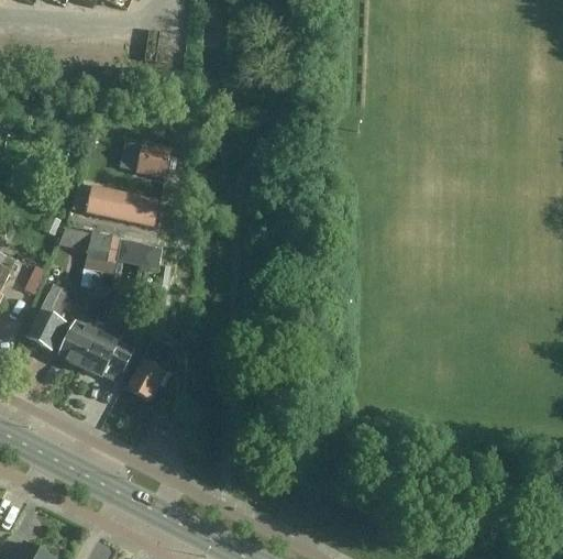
[(143,143),(136,171),(165,177),(172,150),(143,143)]
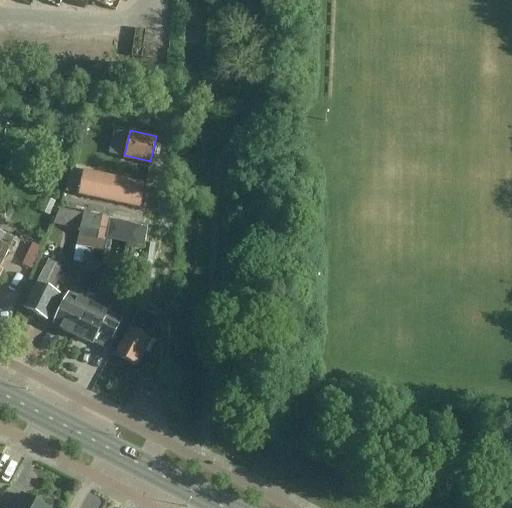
[(76,192),(140,206),(145,182),(82,168),(76,192)]
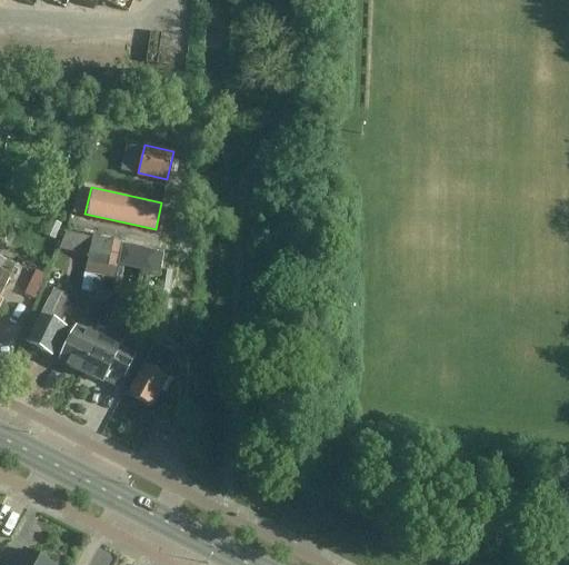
[(66,230),(59,247),(70,250),(75,233),(66,230)]
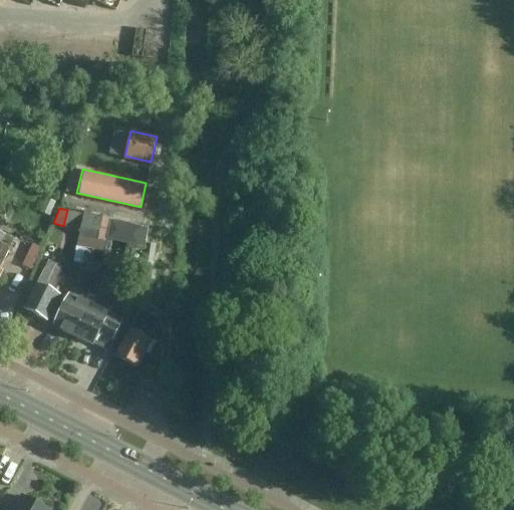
[(83,213),(79,233),(77,243),(94,247),(98,231),(105,233),(108,219),(83,213)]
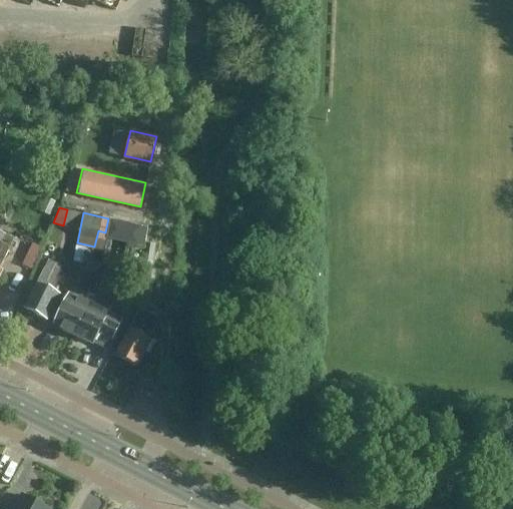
[(110,218),(106,236),(137,243),(141,225),(110,218)]
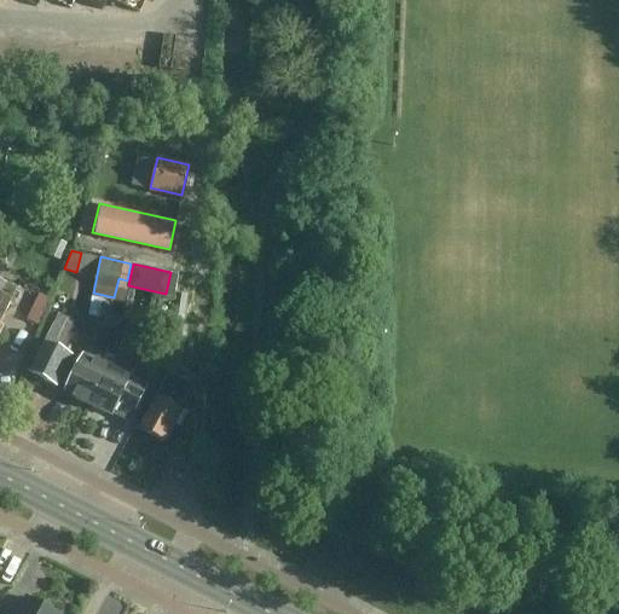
[(0,318),(15,287),(12,289),(4,285),(5,283),(0,281),(0,318)]
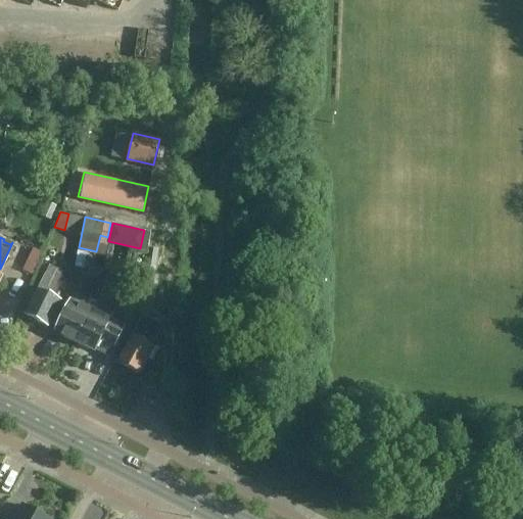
[(49,264),(25,312),(48,323),(60,297),(53,294),(65,272),(49,264)]
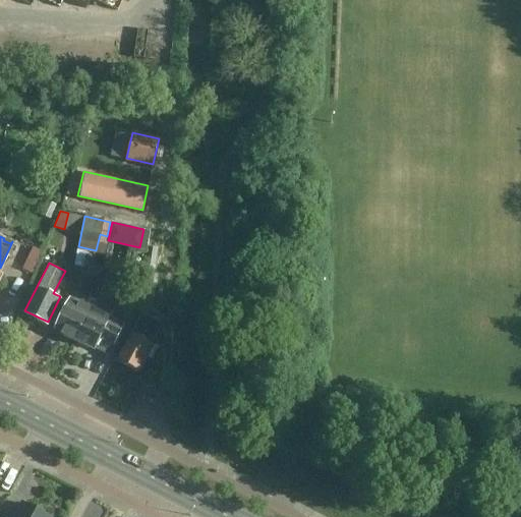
[(102,278),(114,280),(117,266),(105,264),(102,278)]
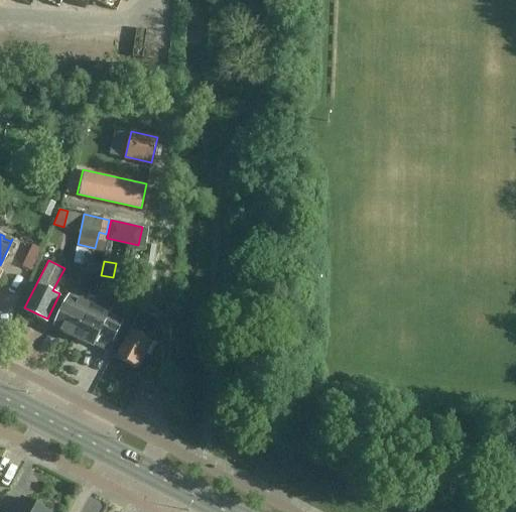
[(53,323),(62,328),(61,329),(73,335),(100,280),(86,272),(74,294),(70,292),(65,301),(53,323)]
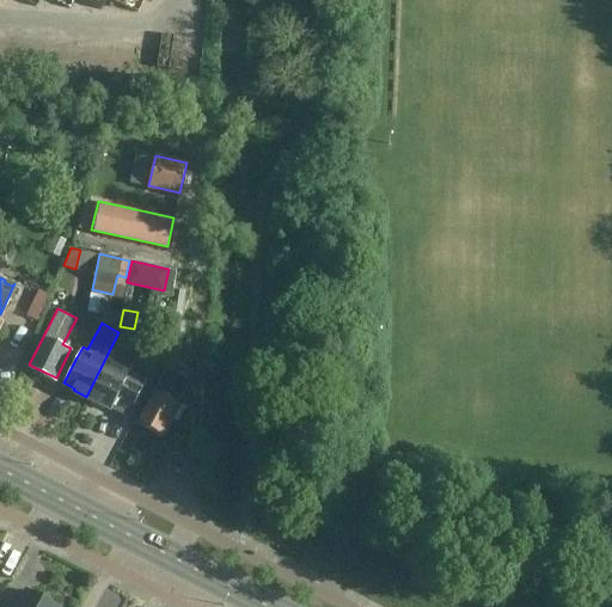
[(118,332),(86,397),(98,403),(99,400),(110,406),(116,394),(133,403),(144,380),(128,372),(129,369),(120,365),(124,354),(133,359),(141,342),(133,337),(133,339),(118,332)]
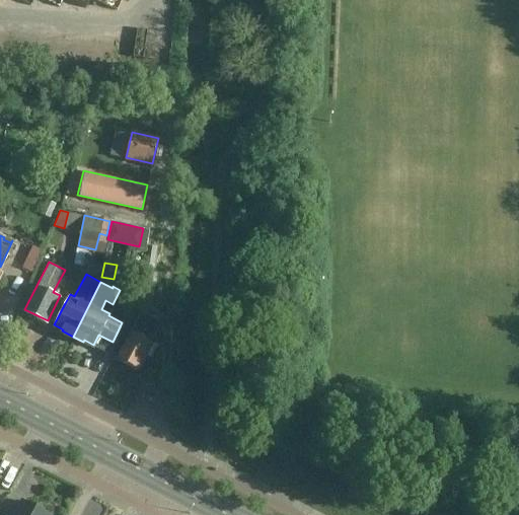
[(140,311),(117,357),(139,368),(147,353),(150,355),(157,343),(150,339),(158,321),(140,311)]
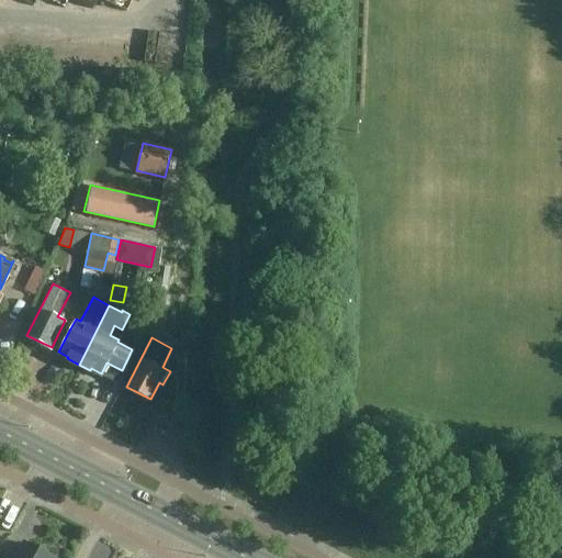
[(55,557),(22,540),(12,557),(55,557)]
